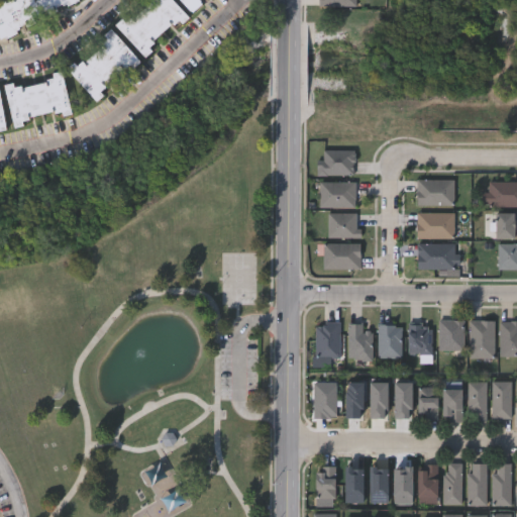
[(79,0),(0,36),(0,0),(79,0)]
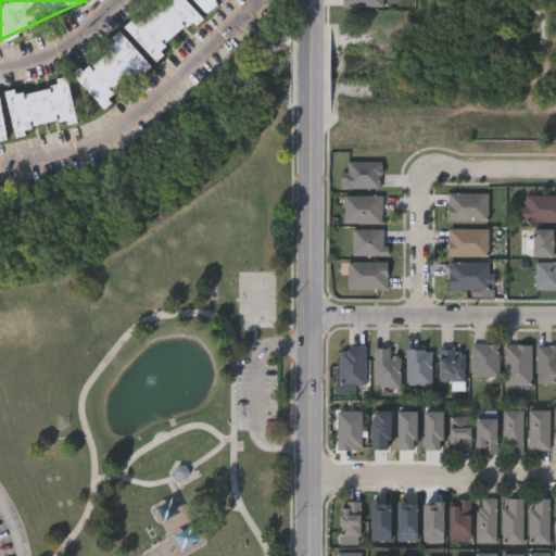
[(155,62),(123,26),(150,0),(186,0),(203,17),(155,62)]
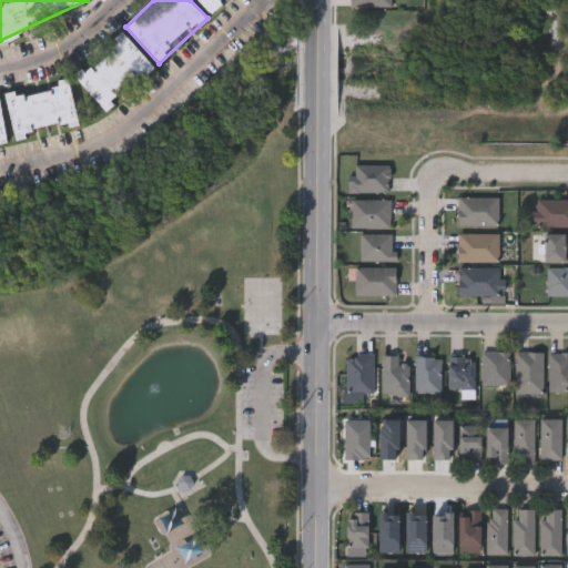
[(198,0),(225,0),(210,13),(198,0)]
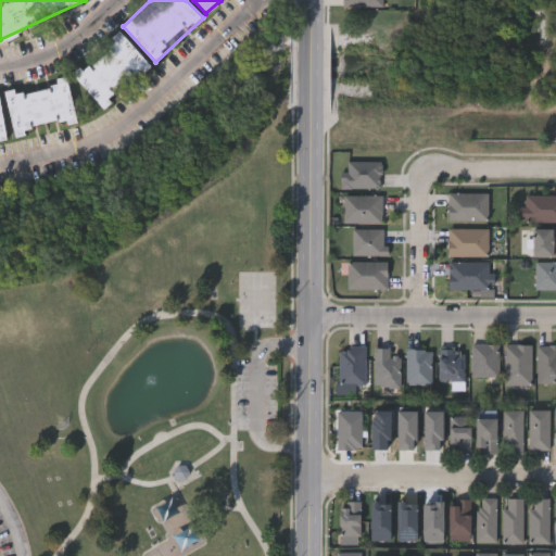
[(152,66),(100,106),(73,71),(125,30),(152,66)]
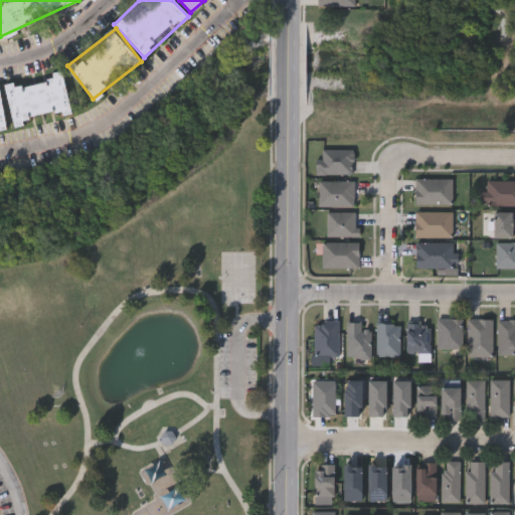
[(12,126),(5,81),(63,71),(69,109),(29,116),(30,123),(12,126)]
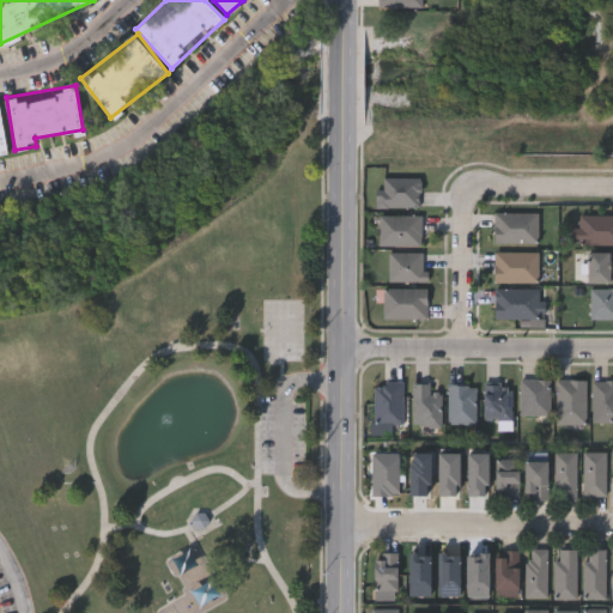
[(418,177),(418,207),(374,207),(374,189),(380,189),(380,177),(418,177)]
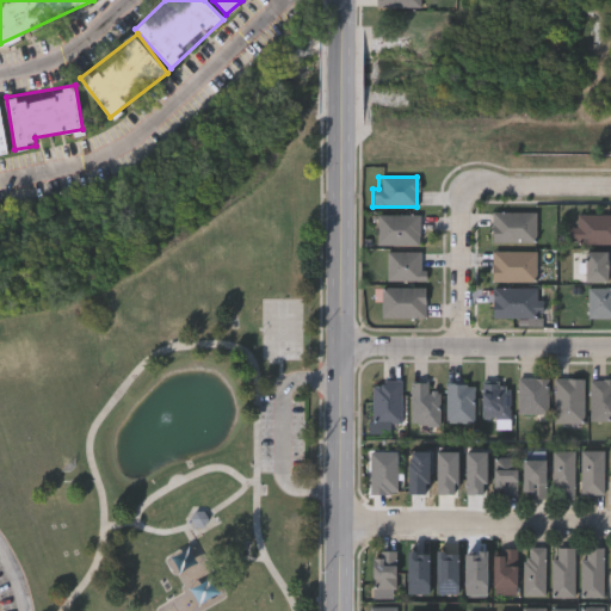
[(489,242),(489,211),(535,211),(535,242),(489,242)]
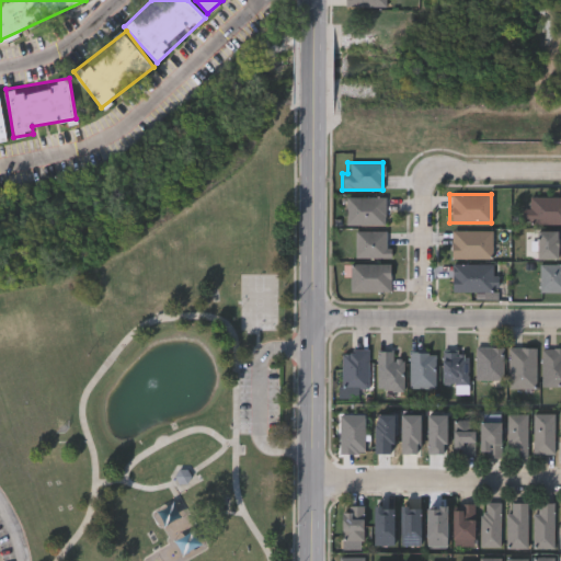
[(560,196),(560,225),(526,225),(526,196),(560,196)]
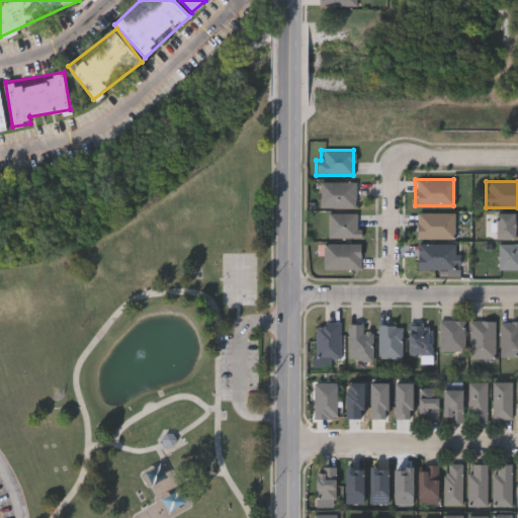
[(354,182),(354,206),(318,206),(318,182),(354,182)]
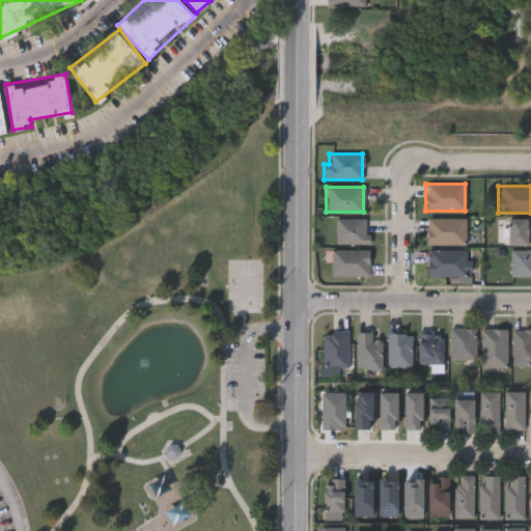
[(465,219),(464,245),(426,245),(427,218),(465,219)]
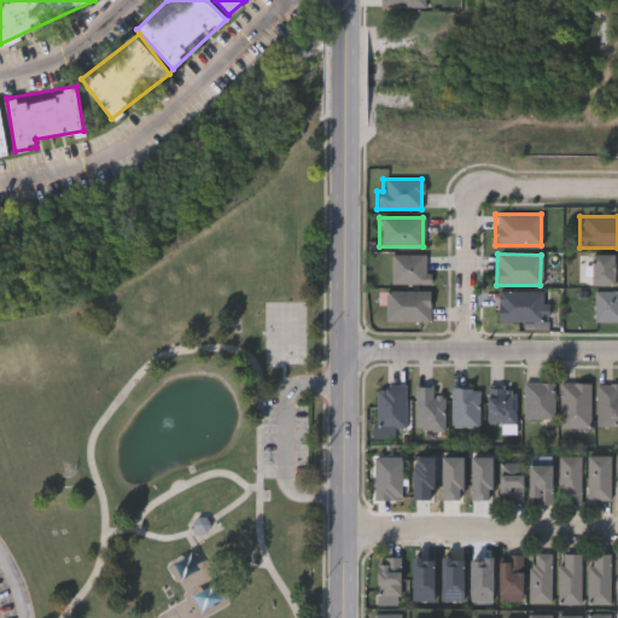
[(427,255),(427,284),(390,284),(390,255),(427,255)]
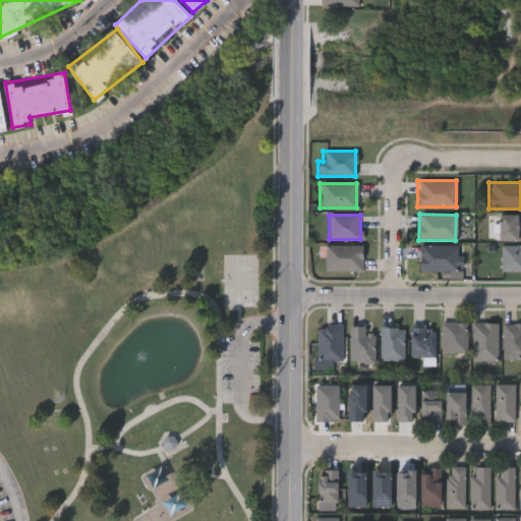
[(517,240),(498,240),(498,215),(520,215),(520,229),(517,229),(517,240)]
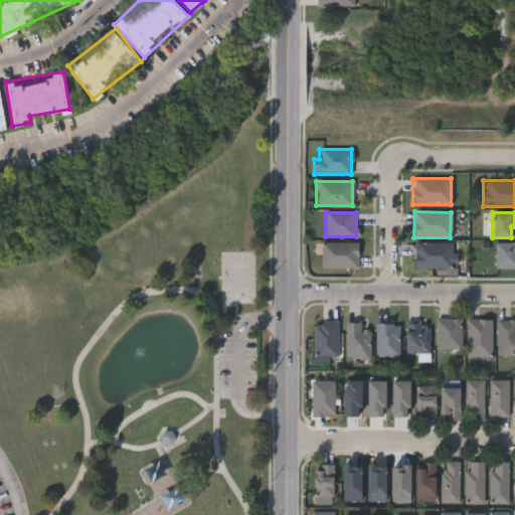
[(357,241),(357,267),(321,267),(321,241),(357,241)]
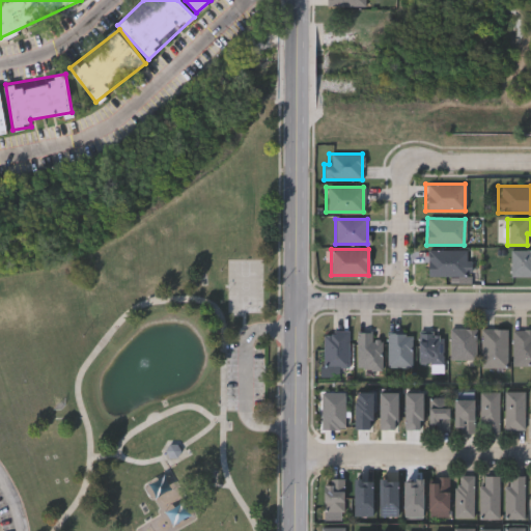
[(466,276),(427,276),(427,250),(466,250),(466,276)]
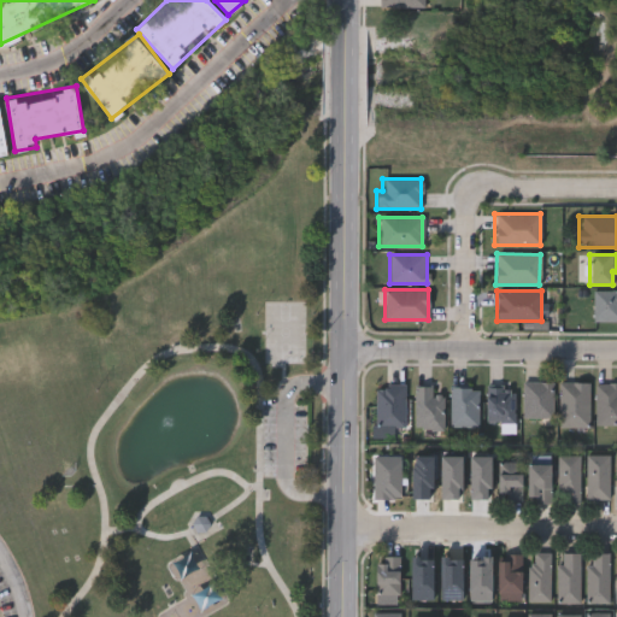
[(616,322),(593,322),(593,291),(616,291),(616,322)]
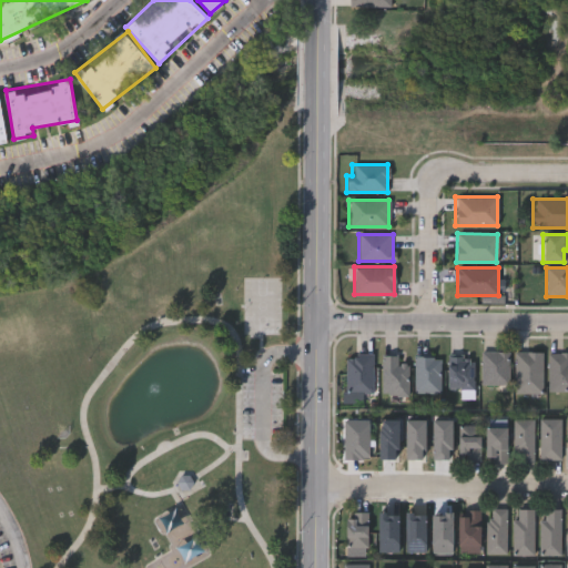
[(480,384),(480,351),(508,351),(508,384),(480,384)]
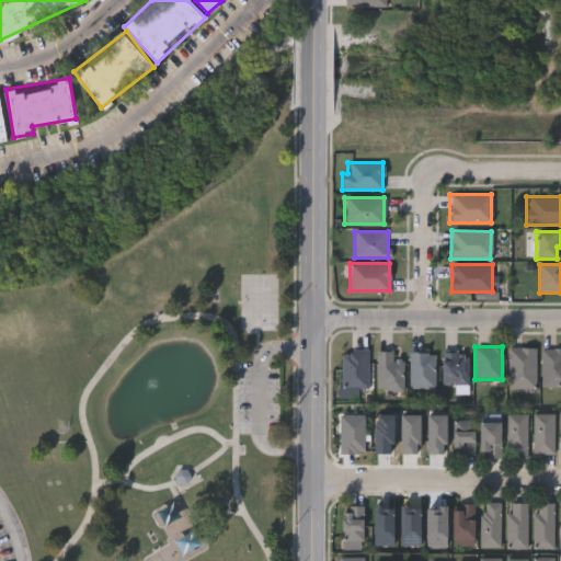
[(535,387),(507,387),(507,347),(535,347),(535,387)]
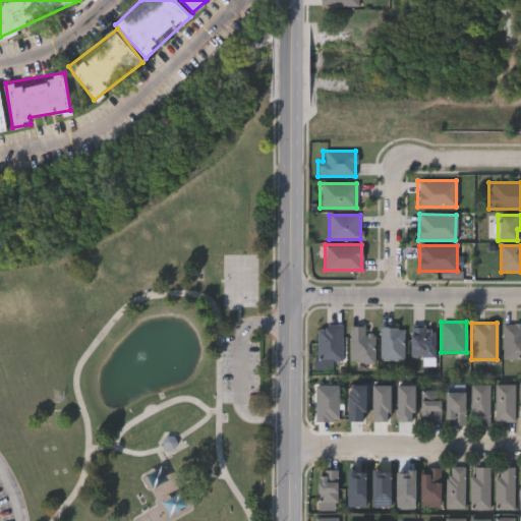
[(520,358),(503,358),(503,324),(520,324),(520,358)]
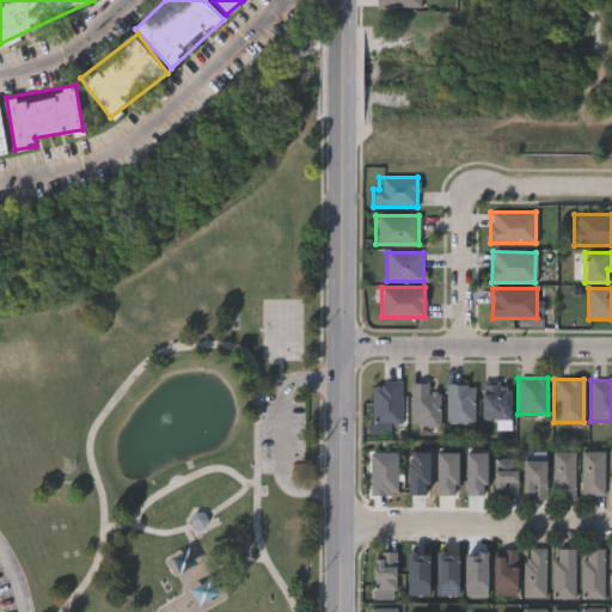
[(402,422),(373,422),(373,381),(402,381),(402,422)]
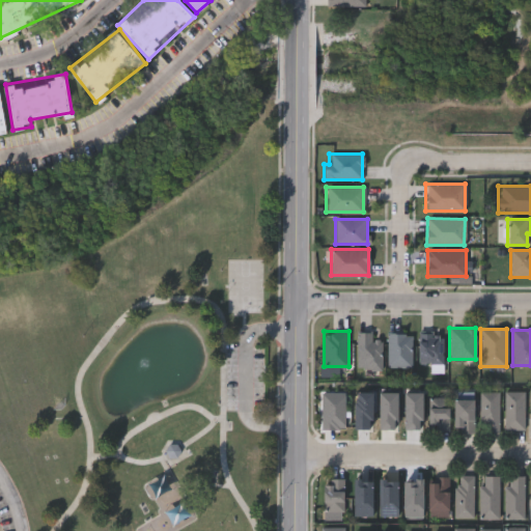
[(371,332),(371,339),(381,339),(381,368),(357,368),(357,332),(371,332)]
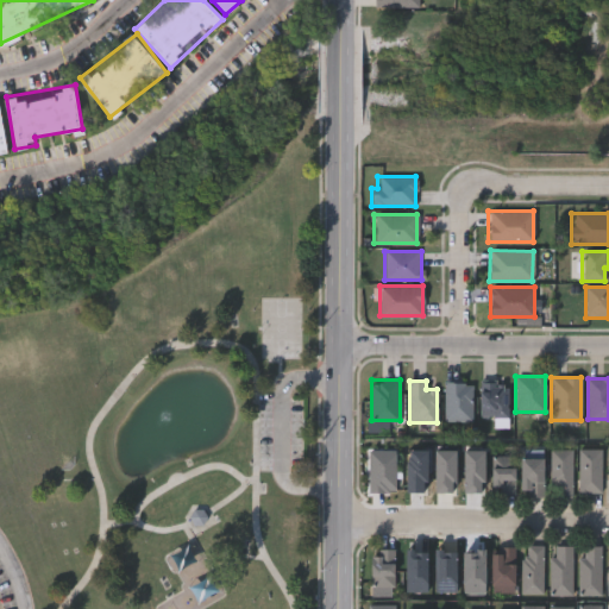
[(471,382),(471,420),(444,420),(444,382),(471,382)]
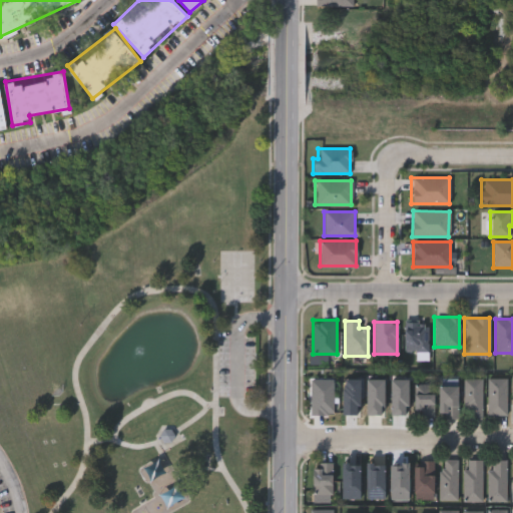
[(403,350),(403,322),(427,322),(427,350),(403,350)]
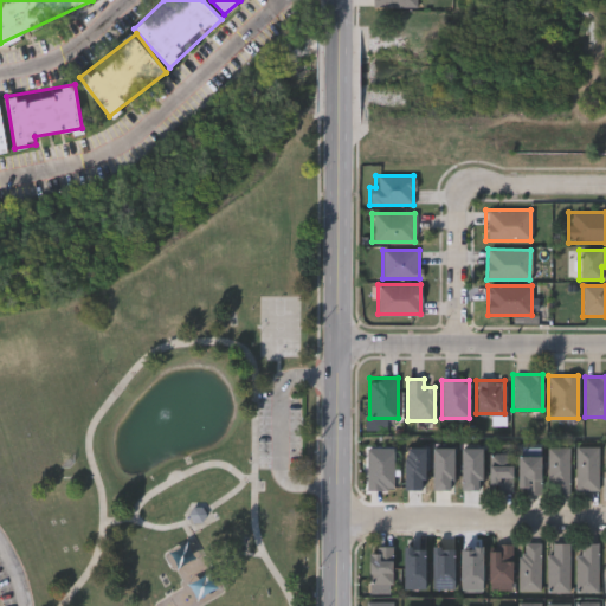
[(597,445),(597,491),(574,491),(574,445),(597,445)]
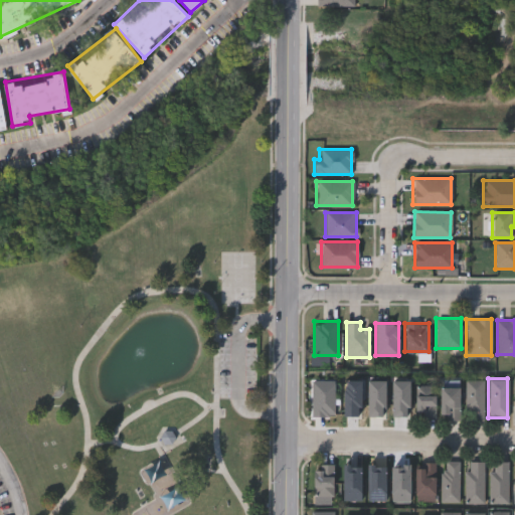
[(483,379),(483,419),(465,419),(465,379),(483,379)]
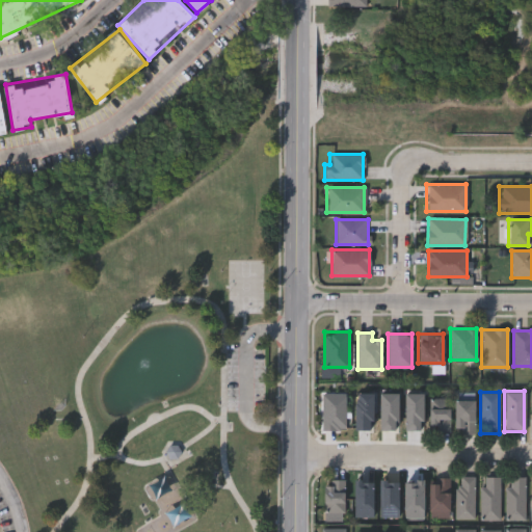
[(449,429),(427,429),(427,397),(449,397),(449,429)]
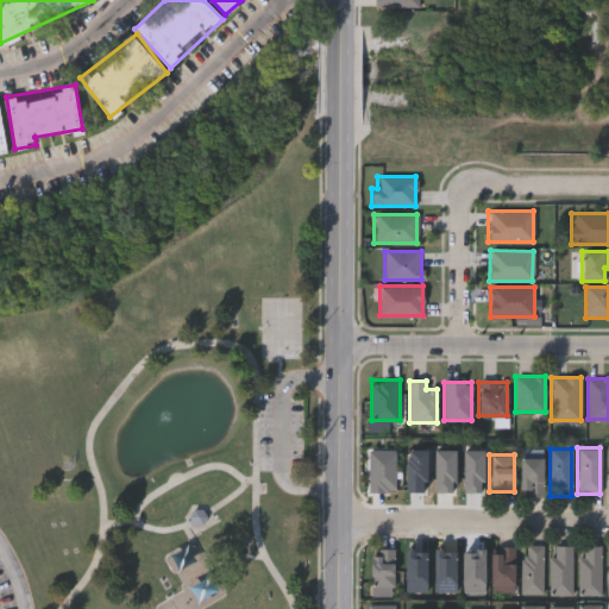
[(519,458),(541,458),(541,496),(519,496),(519,458)]
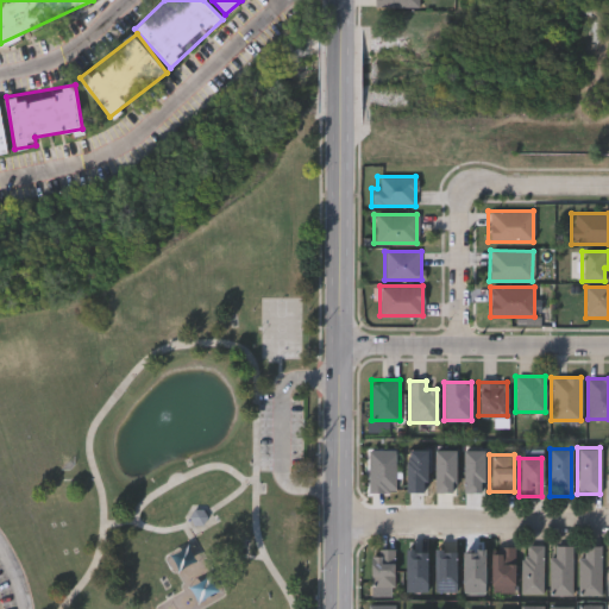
[(194,527),(206,525),(203,513),(193,514),(194,527)]
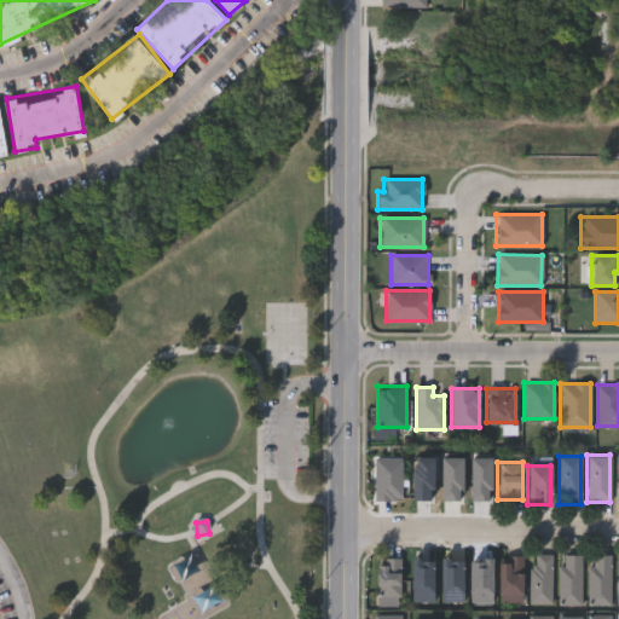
[(551,554),(551,603),(530,603),(530,554),(551,554)]
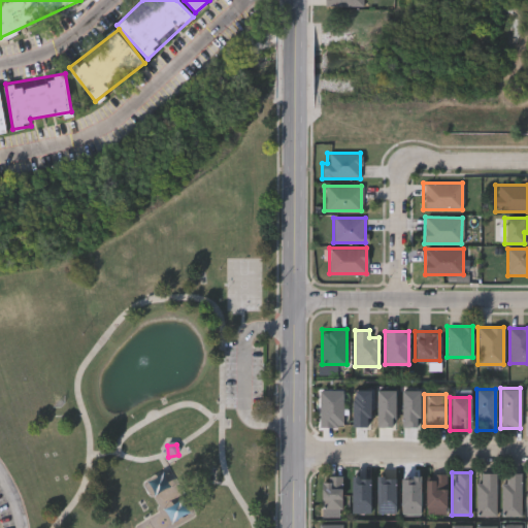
[(477,516),(477,472),(496,472),(496,516),(477,516)]
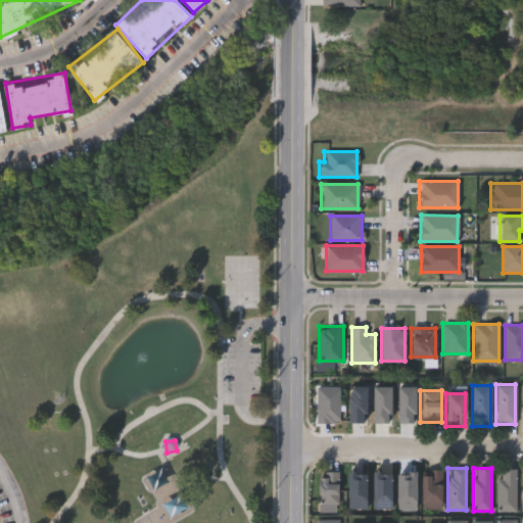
[(516,511),(496,511),(496,469),(516,469),(516,511)]
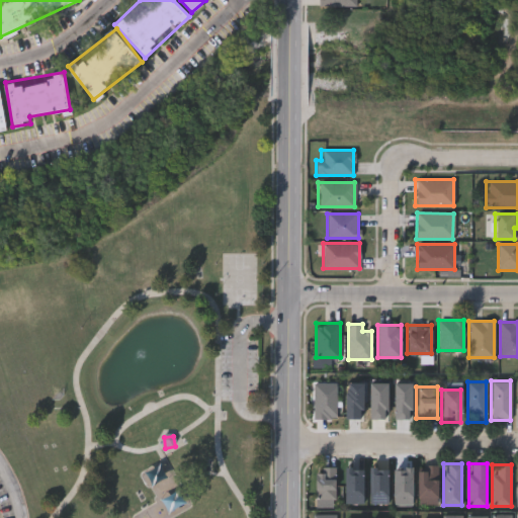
[(417,505),(417,465),(437,465),(437,505),(417,505)]
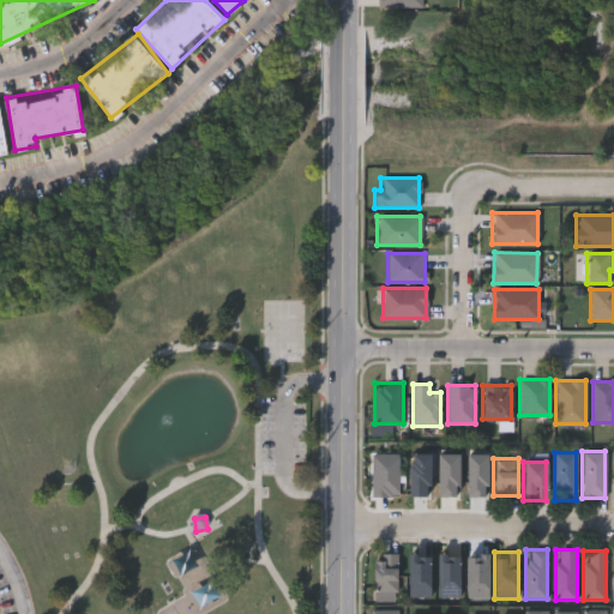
[(373,591),(373,554),(397,554),(397,591),(373,591)]
